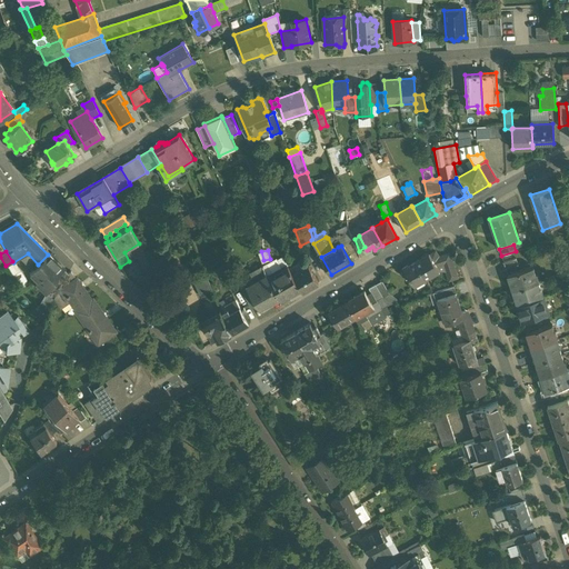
[(449,252),(439,256),(436,251),(430,255),(439,270),(445,270),(449,280),(458,278),(449,252)]
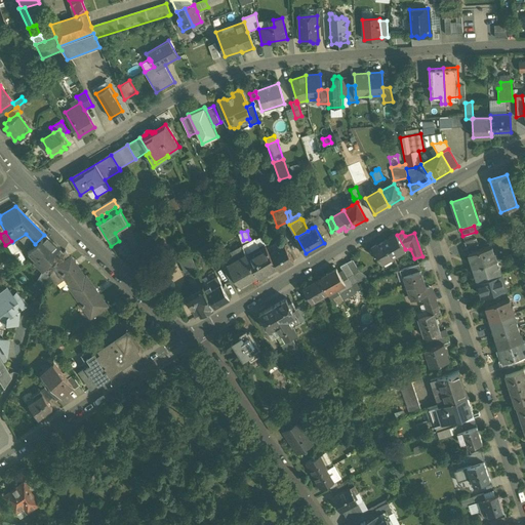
[(397,235),(396,234),(384,241),(393,256),(405,249),(397,235)]
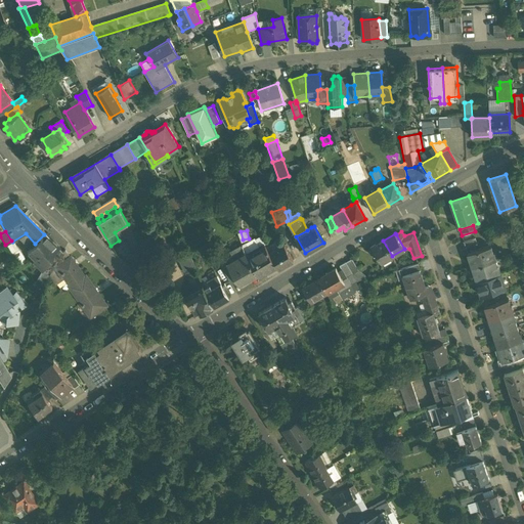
[(35,244),(27,252),(33,259),(32,261),(41,271),(42,271),(49,259),(52,260),(58,248),(44,234),(35,244)]
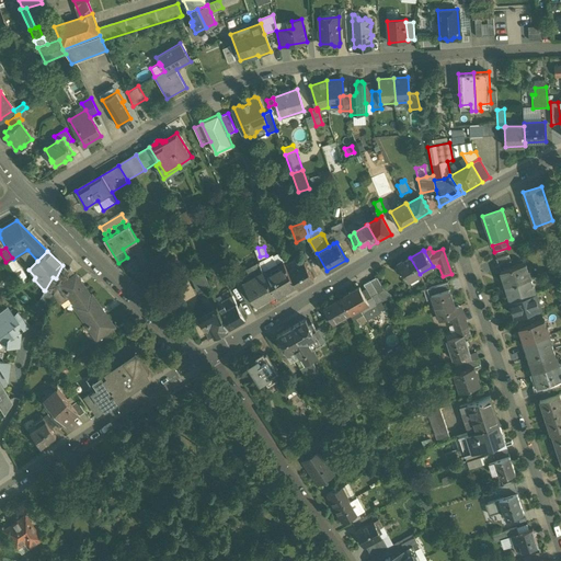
[(265,268),(285,260),(281,251),(262,260),(265,268)]
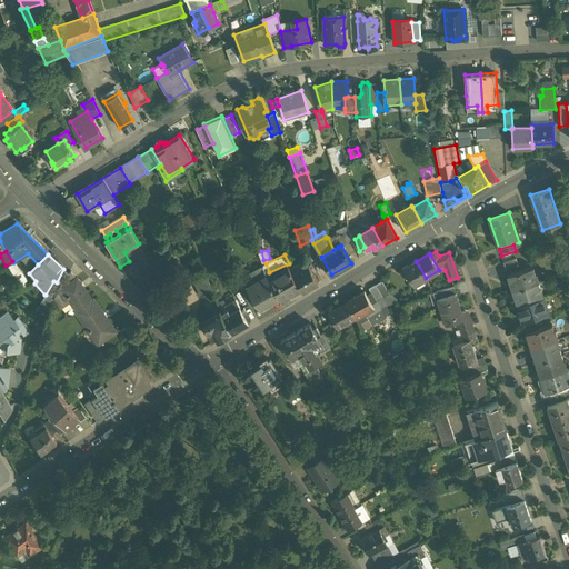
[(516,258),(503,261),(506,269),(518,265),(516,258)]
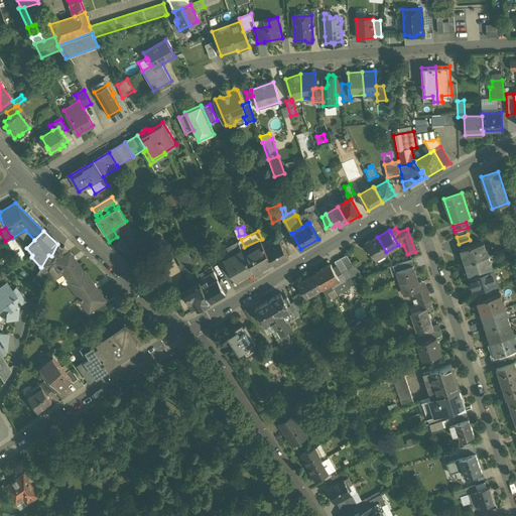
[(11,237),(5,241),(19,262),(26,257),(17,243),(16,244),(12,238),(11,237)]
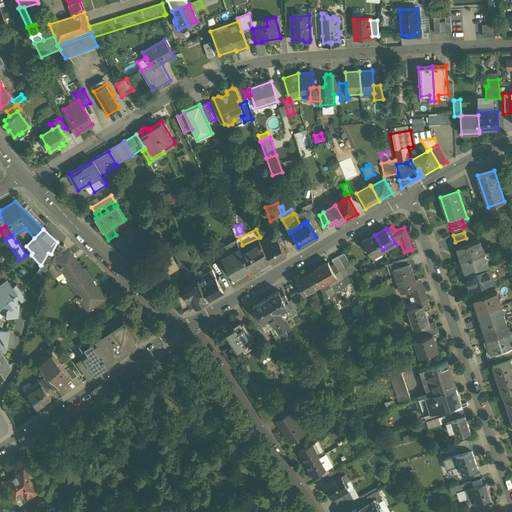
[(383,250),(374,235),(367,239),(367,237),(362,240),(373,257),(383,251),(383,250)]
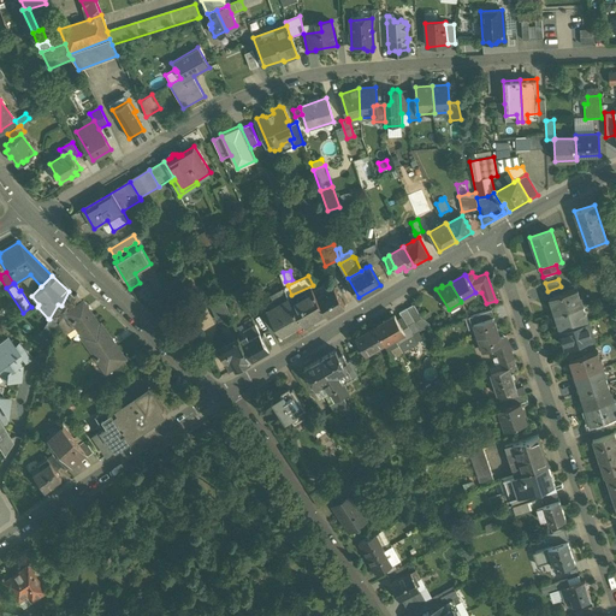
[(285,288),(272,295),(274,300),(265,304),(278,330),(282,335),(303,323),(291,302),(290,301),(285,288)]
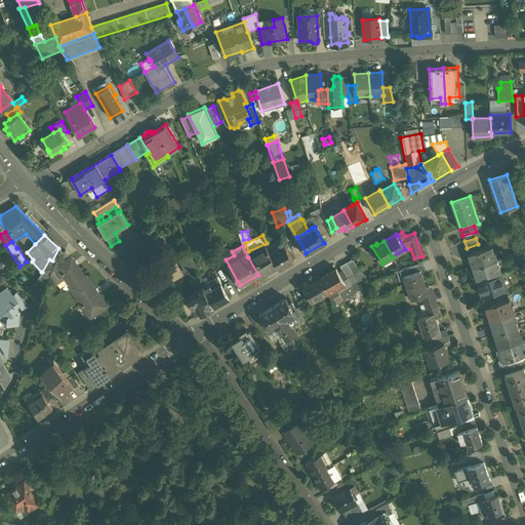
[(266,245),(247,256),(248,257),(258,275),(259,277),(277,267),(270,253),(267,248),(266,245)]
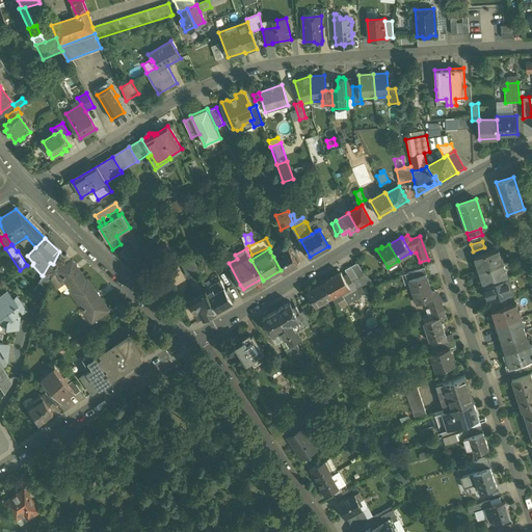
[(289,248),(273,257),(281,270),(283,272),(297,264),(289,248)]
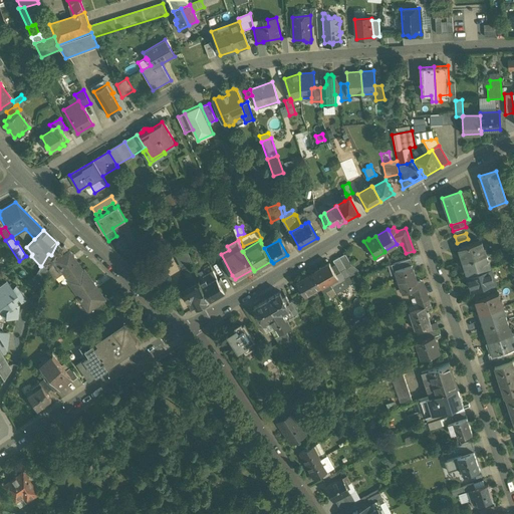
[(481,241),(459,248),(463,261),(486,254),(487,253),(485,247),(483,247),(481,241)]
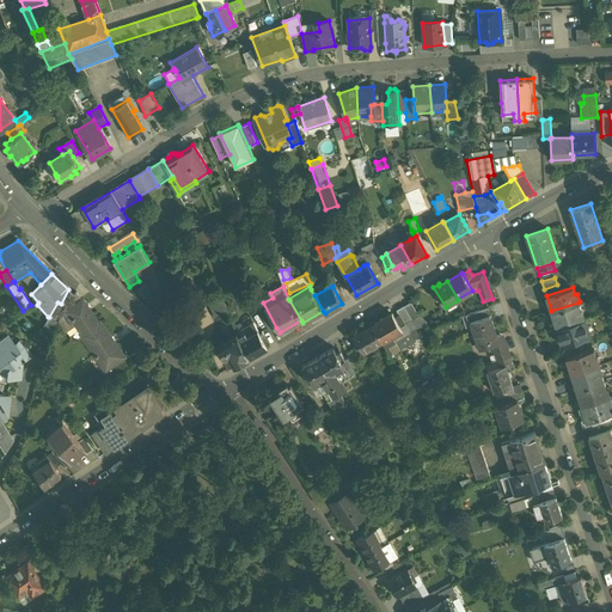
[(68,289),(61,304),(66,307),(73,294),(68,289)]
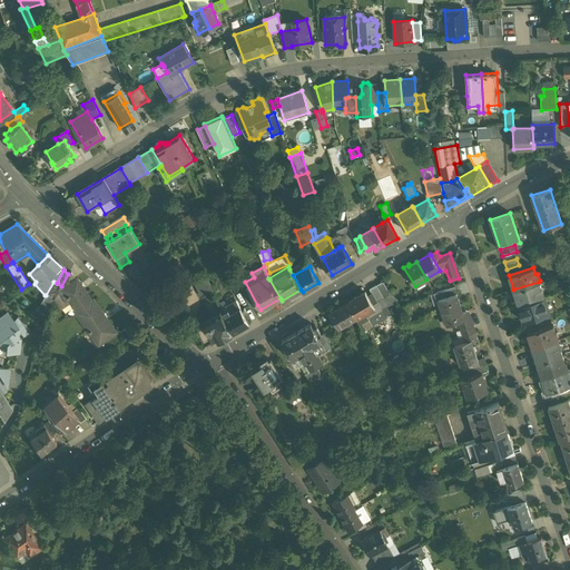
[(70,272),(69,273),(68,274),(61,286),(62,288),(76,278),(70,272)]
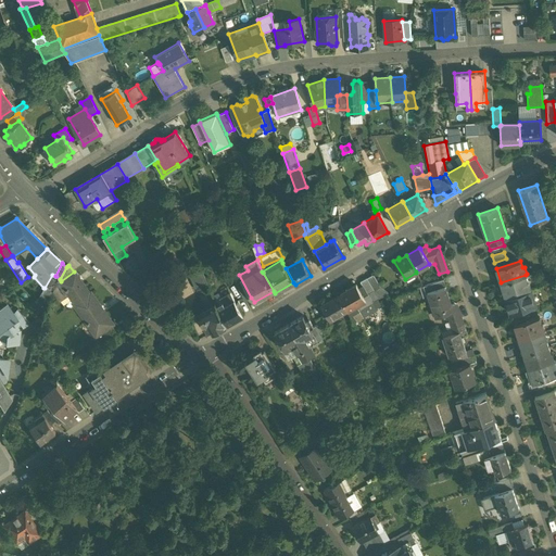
[(202,270),(192,274),(198,287),(207,282),(202,270)]
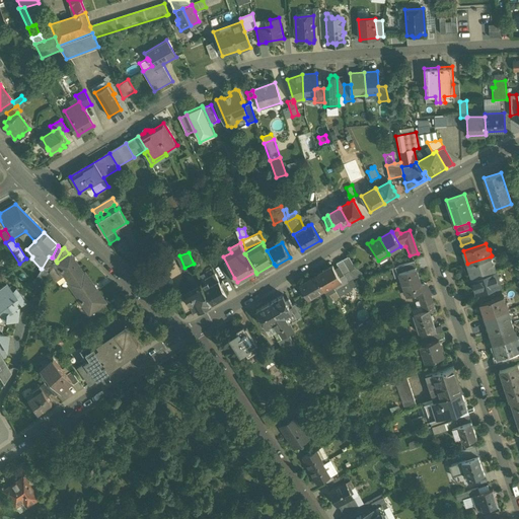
[(83,273),(70,253),(69,253),(57,263),(56,261),(50,271),(56,280),(64,274),(70,283),(83,273)]
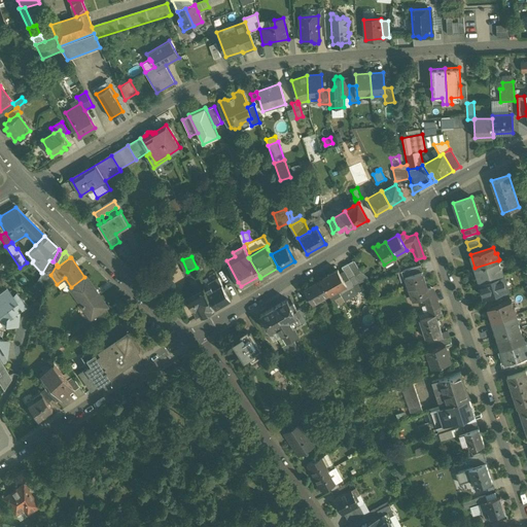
[(353,259),(348,264),(354,274),(359,270),(353,259)]
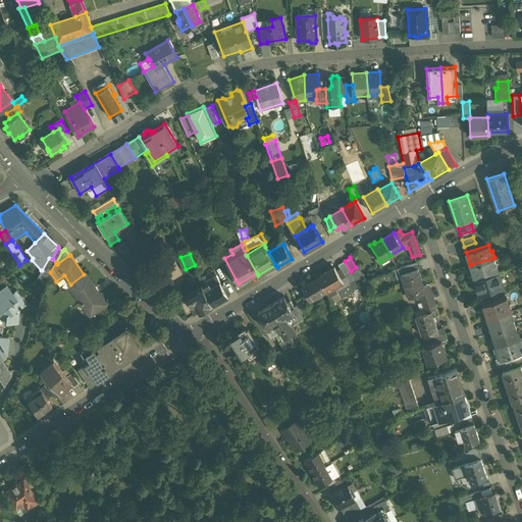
[(52,259),(49,258),(42,270),(41,270),(31,284),(36,293),(34,300),(34,301),(50,272),(56,262),(52,259)]
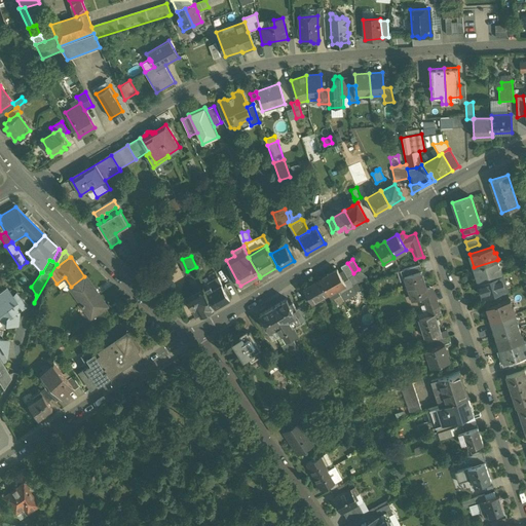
[(226,260),(220,264),(224,271),(230,268),(226,260)]
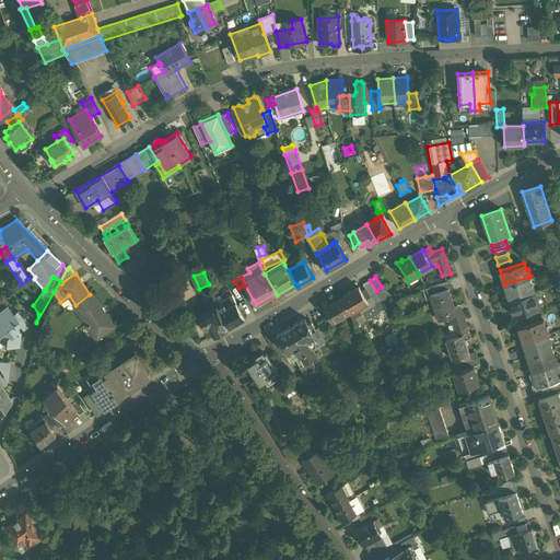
[(529,277),(504,284),(509,300),(535,291),(533,283),(532,283),(529,277)]
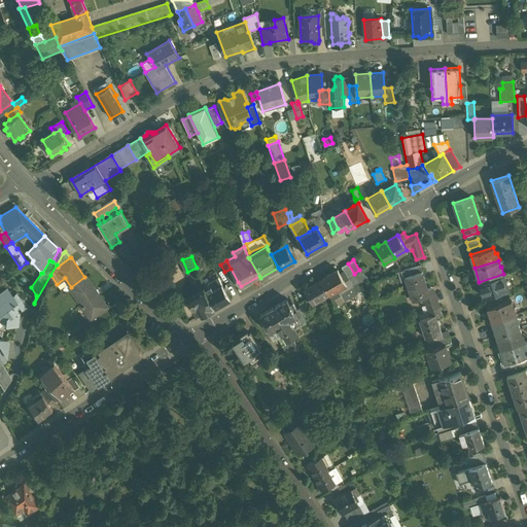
[(354,274),(348,264),(342,268),(344,272),(345,272),(348,278),(354,274)]
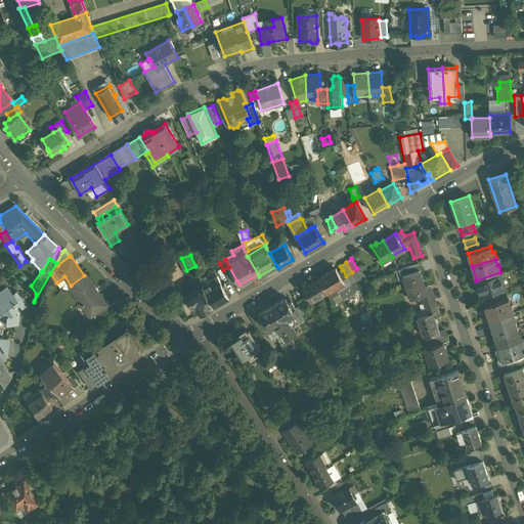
[(420,262),(409,265),(412,273),(420,270),(422,269),(420,262)]
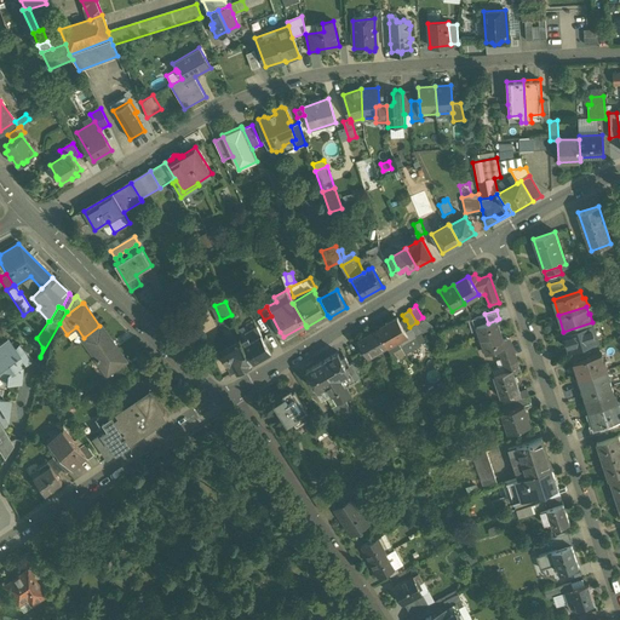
[(497,320),(488,323),(484,314),(475,317),(478,331),(477,332),(480,339),(501,332),(497,320)]
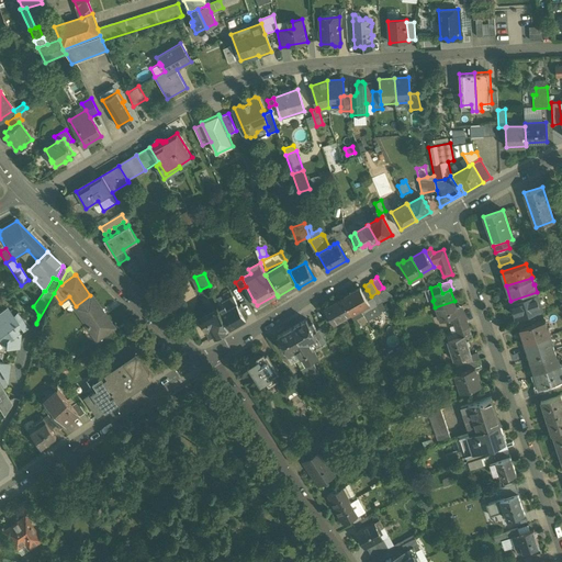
[(246,287),(239,290),(248,304),(254,301),(246,287)]
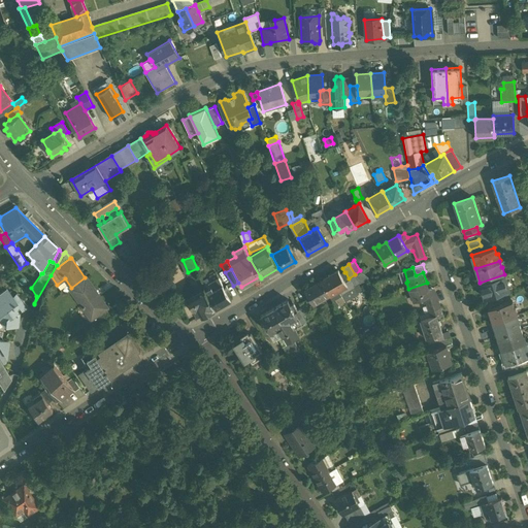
[(337,270),(322,281),(330,294),(330,295),(331,295),(339,290),(347,285),(344,282),(340,275),(337,270)]
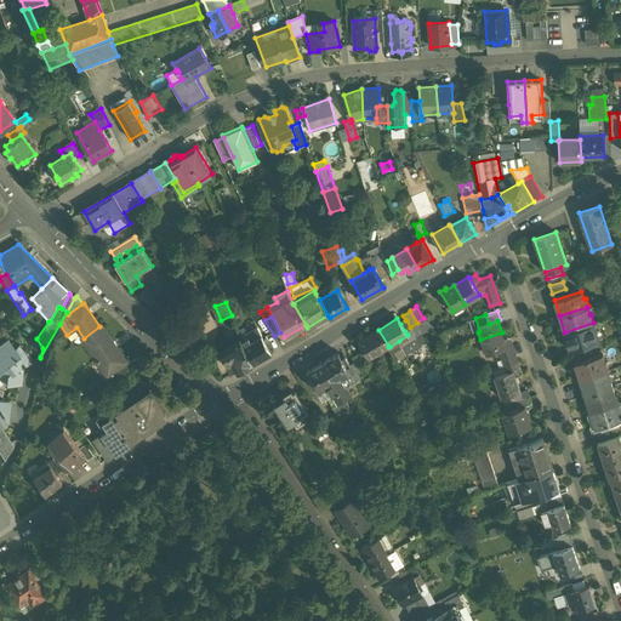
[(405,320),(400,324),(405,331),(410,328),(406,320),(405,320)]
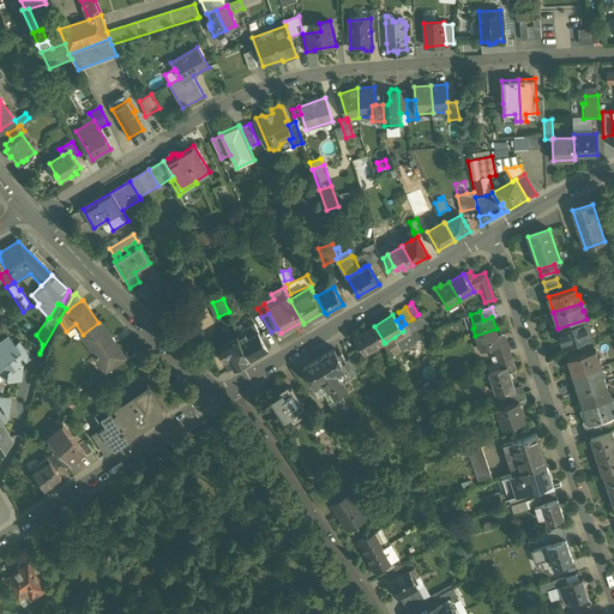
[(587,319),(558,329),(563,345),(576,341),(590,336),(588,329),(590,329),(587,319)]
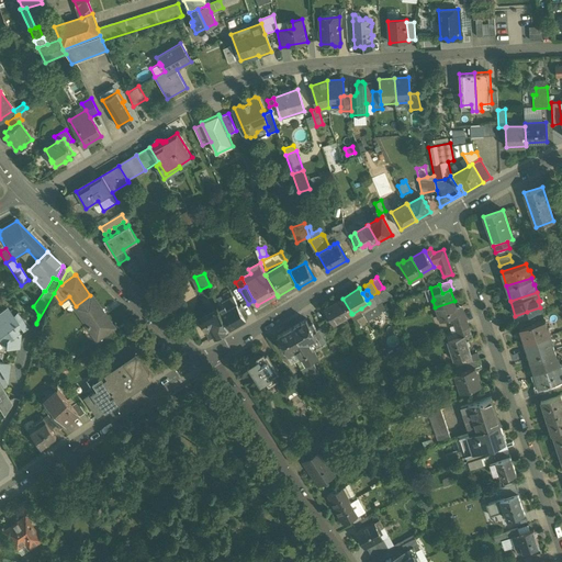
[(102,310),(92,294),(90,295),(76,306),(75,307),(98,339),(113,328),(114,328),(101,310),(102,310)]
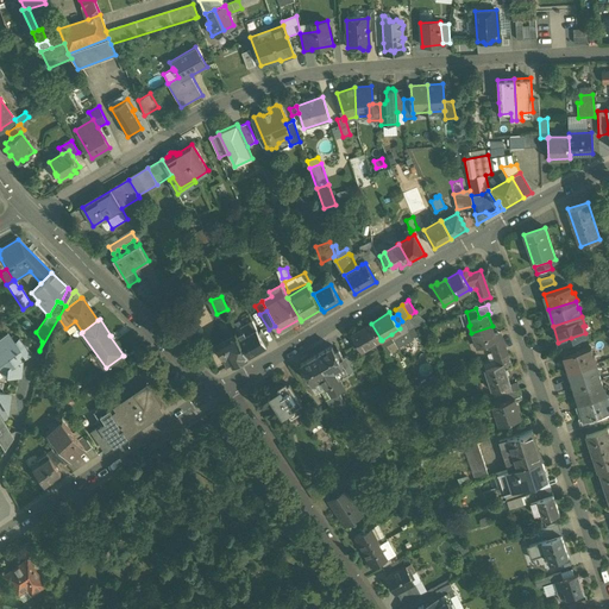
[(252,321),(242,327),(243,331),(244,330),(246,334),(257,328),(252,321)]
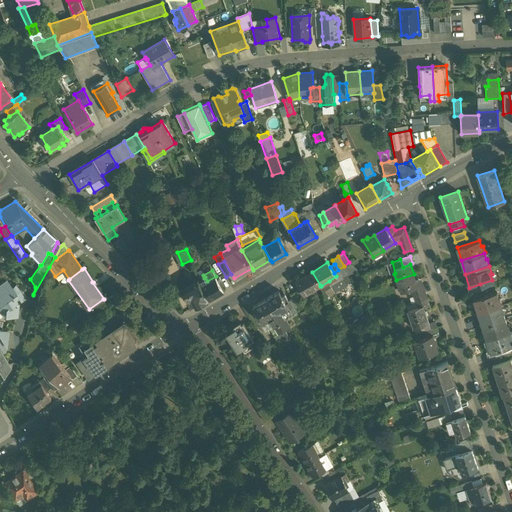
[(312,272),(296,281),(304,294),(320,285),(312,272)]
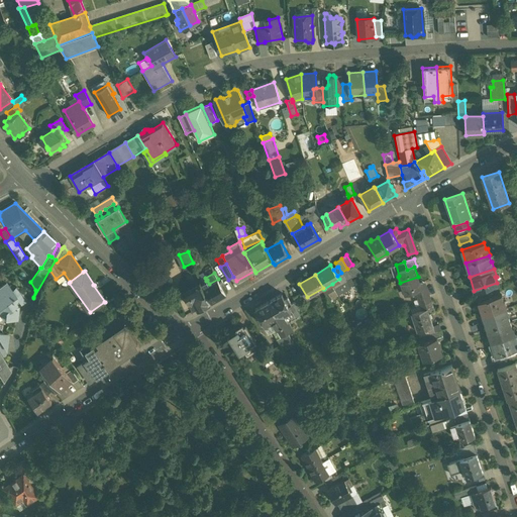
[(418,277),(400,283),(402,291),(404,291),(405,295),(416,291),(419,299),(429,296),(425,282),(420,284),(418,277)]
